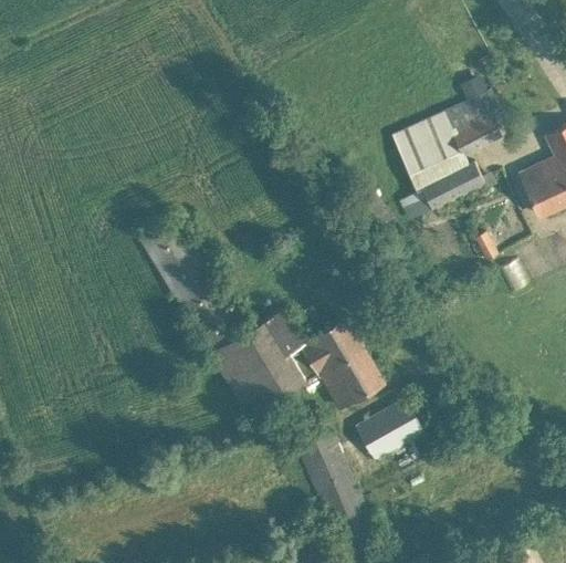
[(465,96),(484,86),(479,74),(460,84),(465,96)]
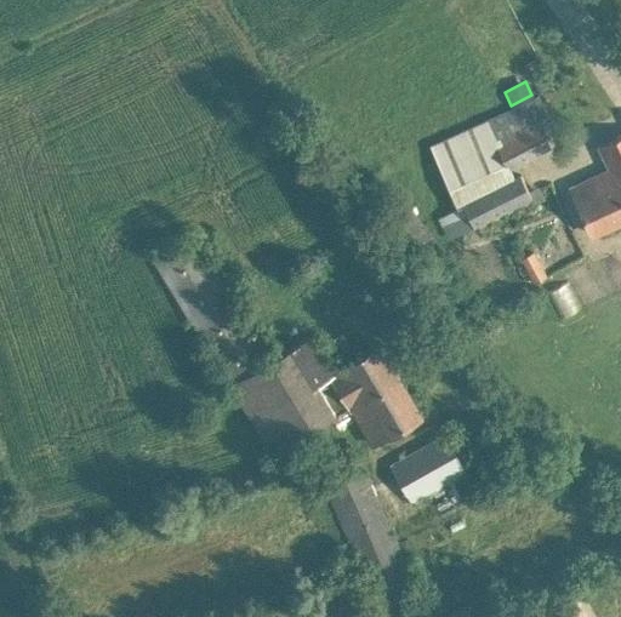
[(427,149),(457,210),(439,218),(450,240),(474,228),(472,224),(523,200),(506,166),(542,148),(534,130),(551,121),(539,98),(427,149)]
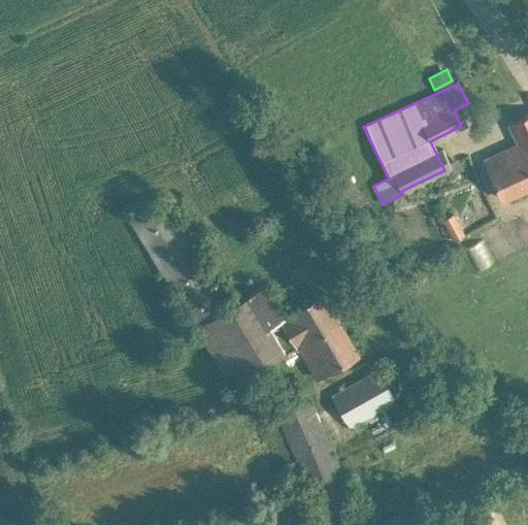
[(519,146),(485,162),(503,201),(527,189),(527,116),(508,126),(519,146)]
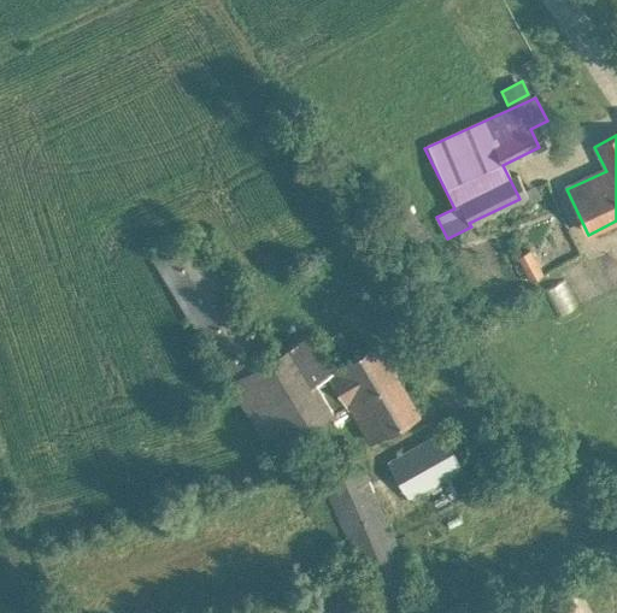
[(333,414),(350,405),(370,441),(417,413),(377,347),(335,371),(312,332),(268,360),(194,240),(154,264),(269,451),(331,412),(333,414)]
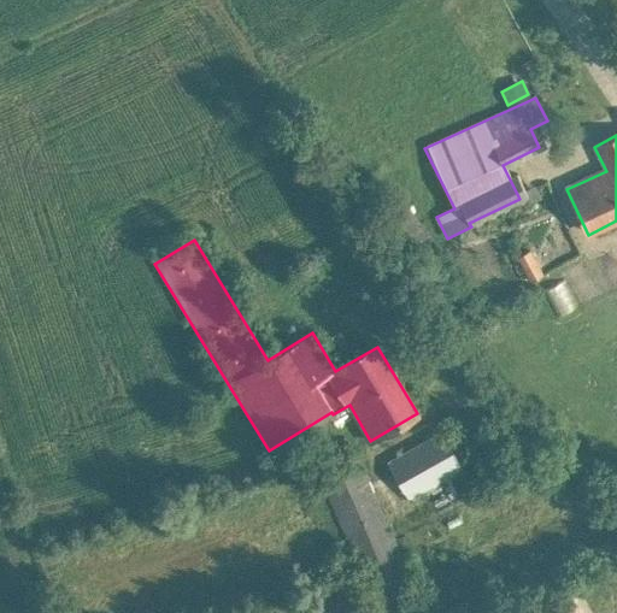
[(530,251),(517,258),(532,283),(545,276),(530,251)]
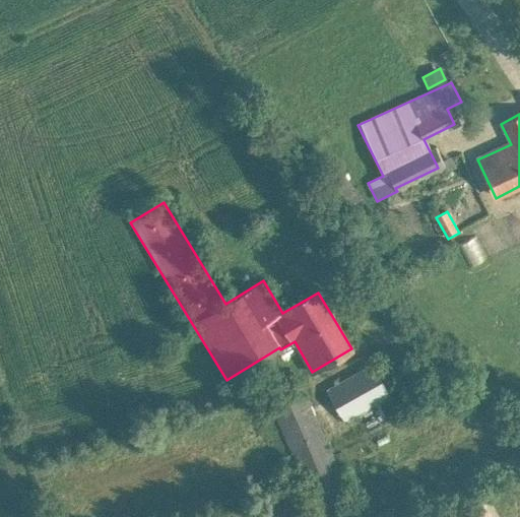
[(388,394),(370,366),(328,392),(347,421),(388,394)]
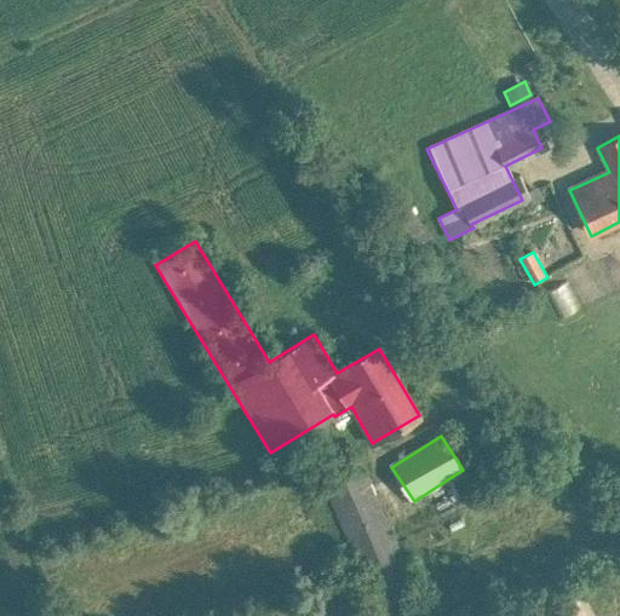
[(320,479),(379,615),(428,615),(361,461),(320,479)]
